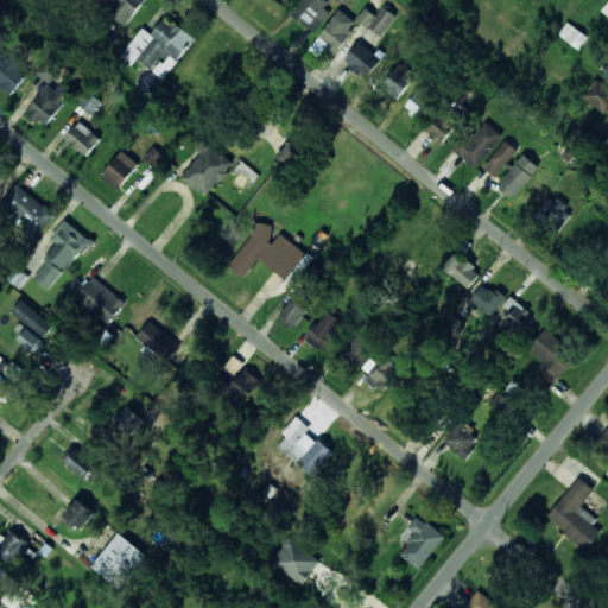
[(131,23),(146,0),(100,0),(131,23)]
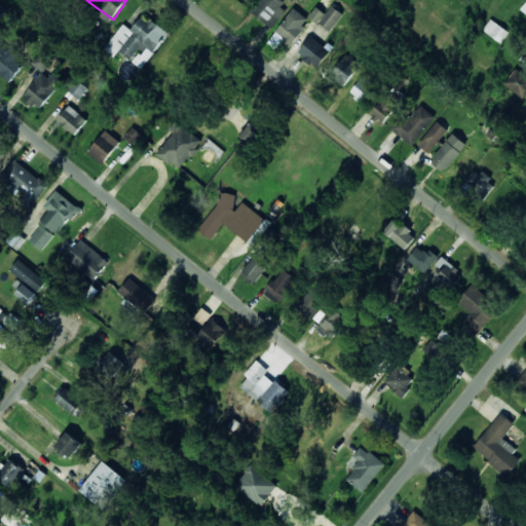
[(279,0),(261,0),(252,13),(272,29),(289,7),(279,0)]
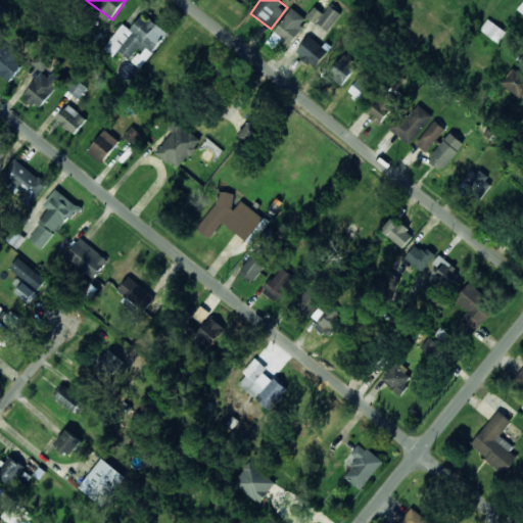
[(315,7),(307,16),(329,32),(341,14),(330,6),(324,14),(315,7)]
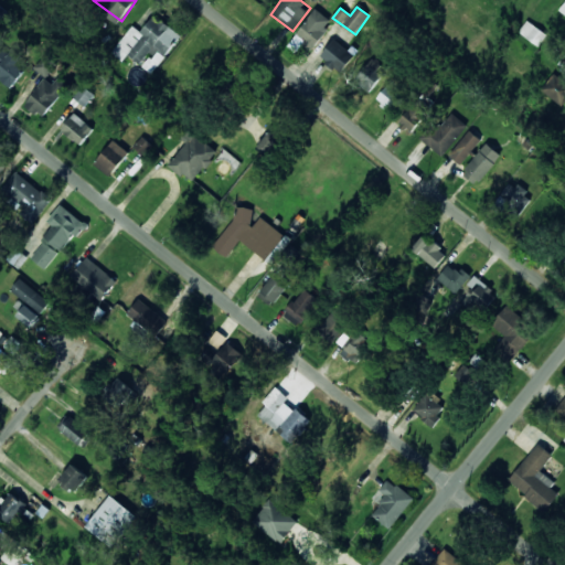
[(296,35),(312,49),(333,22),(317,9),(296,35)]
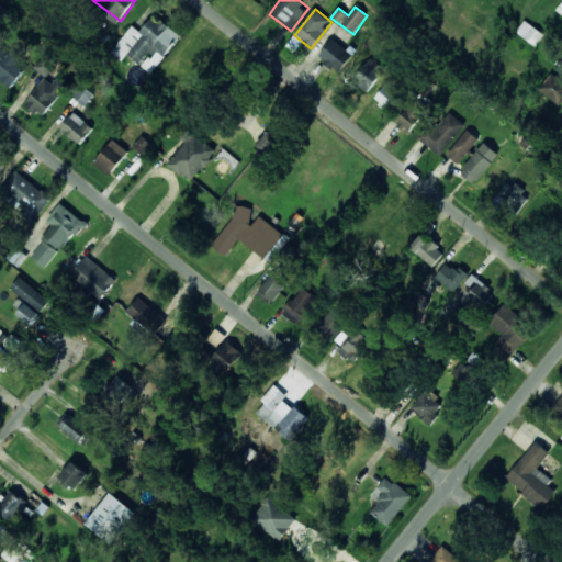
[(180,35),(154,15),(142,32),(132,25),(112,53),(123,60),(127,55),(143,66),(145,63),(155,70),(180,35)]
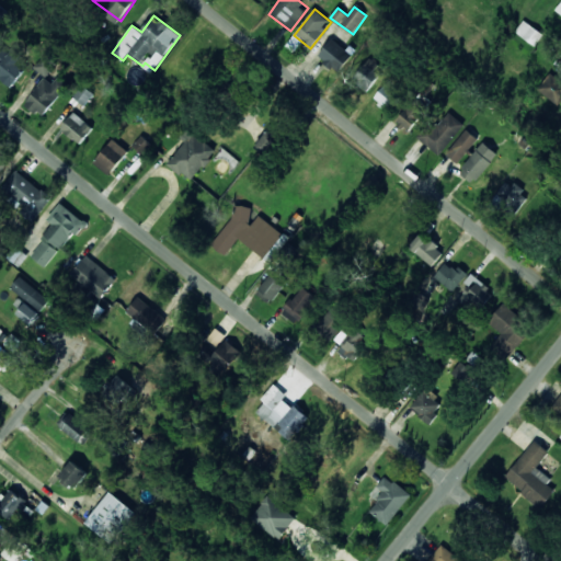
[(544,35),(524,21),(516,32),(535,46),(544,35)]
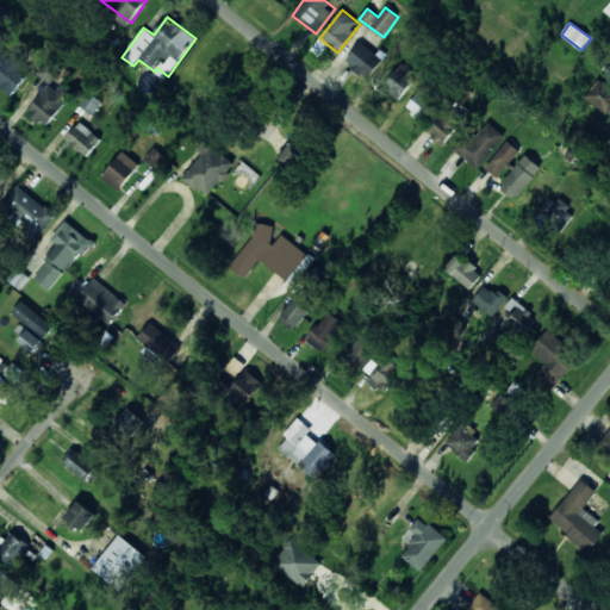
[(346,61),(368,79),(383,60),(361,42),(346,61)]
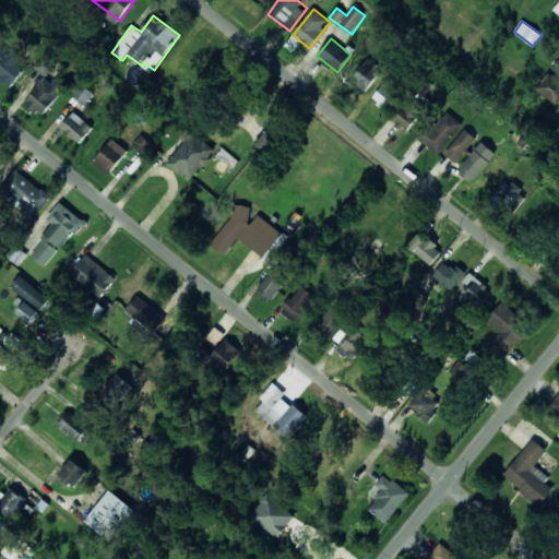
[(0,64),(0,76),(11,86),(25,71),(16,64),(23,57),(14,48),(10,52),(0,44),(0,64)]
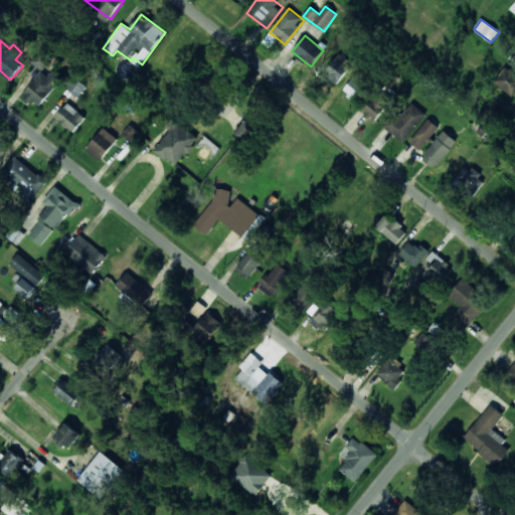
[(42,70),(52,58),(42,50),(32,62),(42,70)]
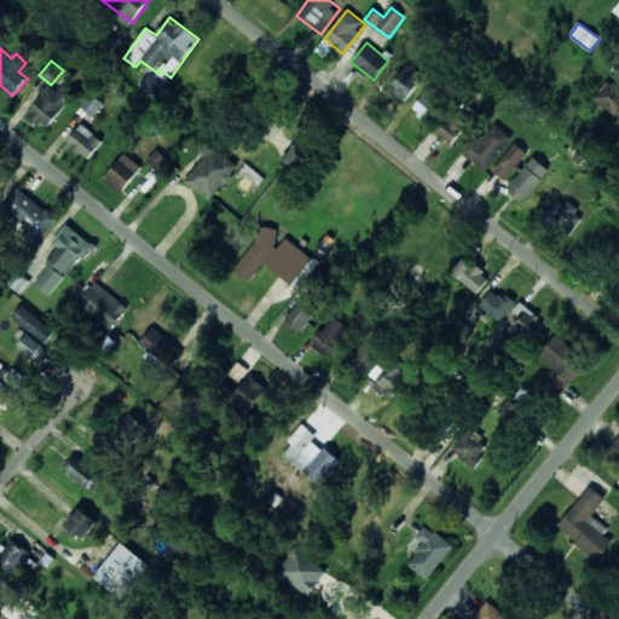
[(404,102),(420,85),(411,77),(417,70),(408,62),(386,86),(404,102)]
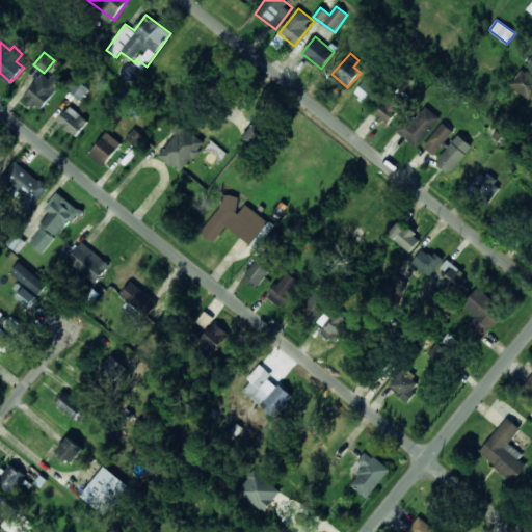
[(51,79),(42,74),(24,99),(43,111),(64,80),(55,73),(51,79)]
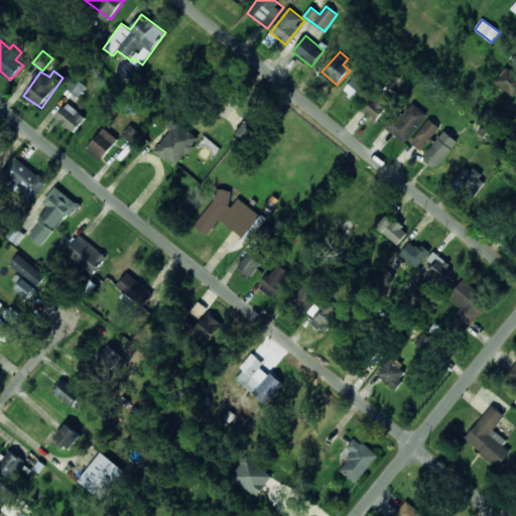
[(512,97),(515,92),(515,78),(511,74),(500,85),(512,97)]
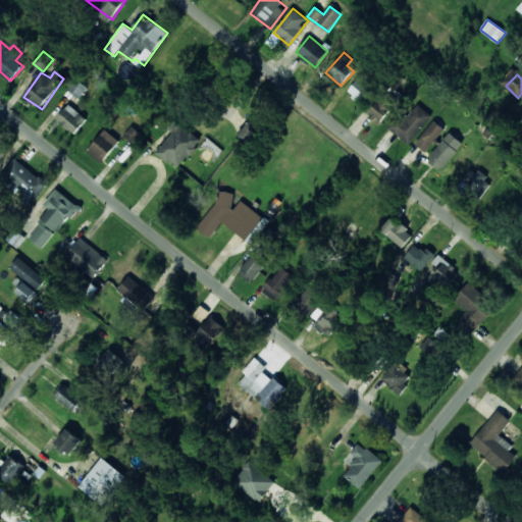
[(348,93),(361,102),(371,89),(358,79),(348,93)]
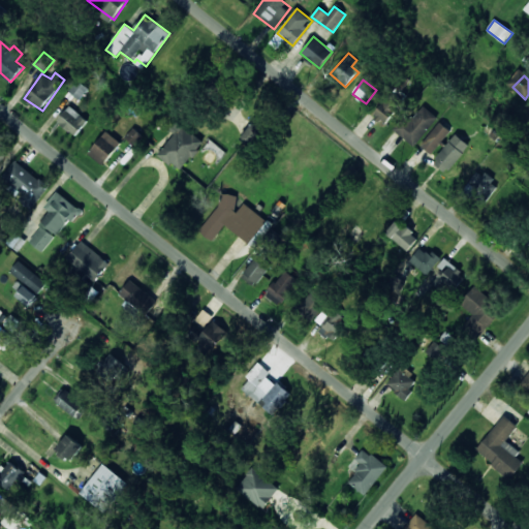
[(69,92),(80,100),(89,89),(79,81),(69,92)]
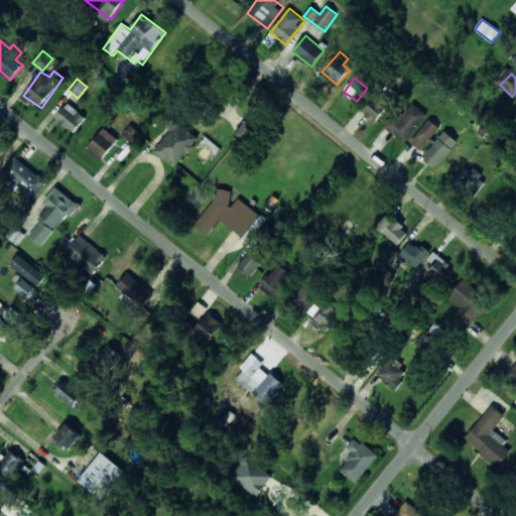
[(378,122),(395,98),(381,89),(364,112),(378,122)]
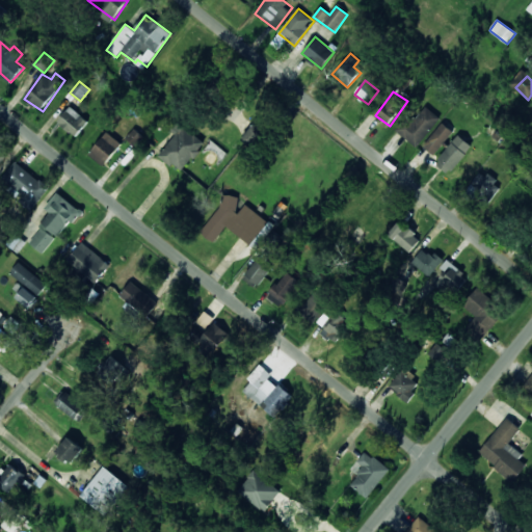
[(57,122),(76,137),(88,122),(71,106),(57,122)]
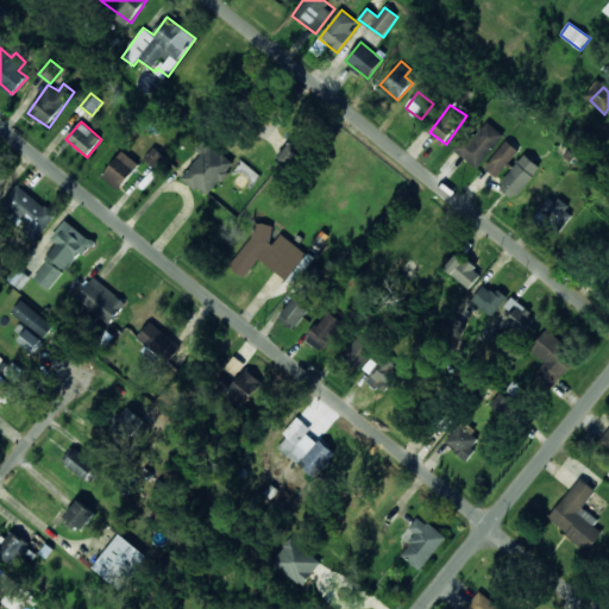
[(453,149),(477,168),(503,135),(487,121),(472,139),(465,135),(453,149)]
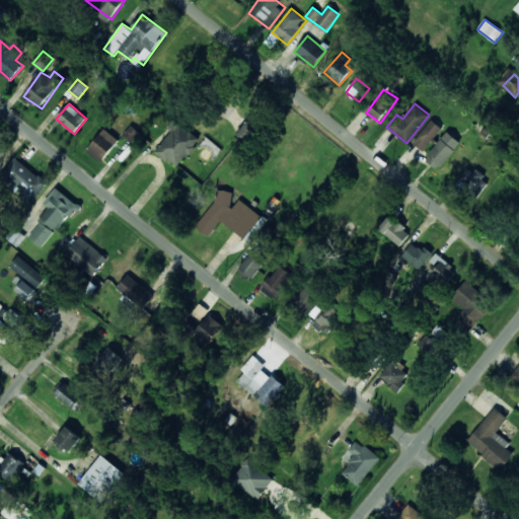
[(200,140),(174,120),(167,128),(171,131),(155,151),(176,168),(200,140)]
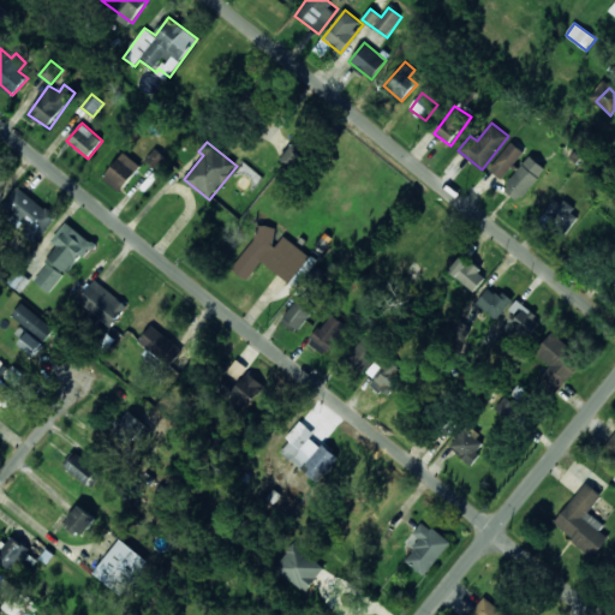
[(291,171),(308,154),(296,143),(280,160),(291,171)]
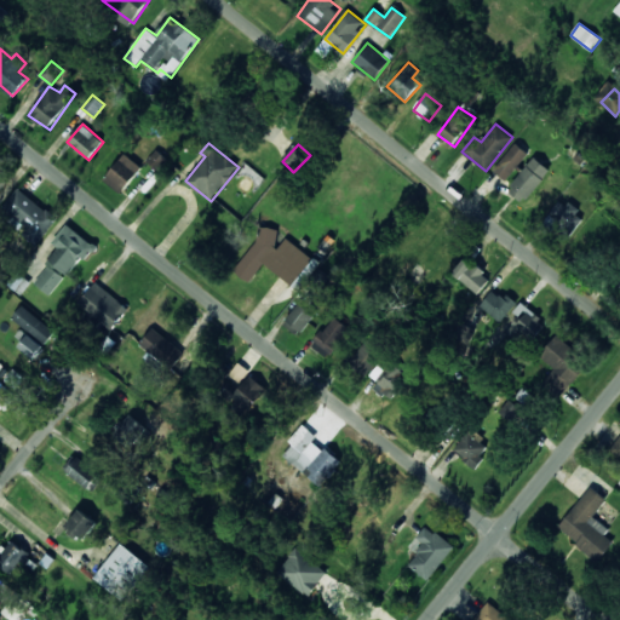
[(506,181),(529,155),(517,144),(493,168),(506,181)]
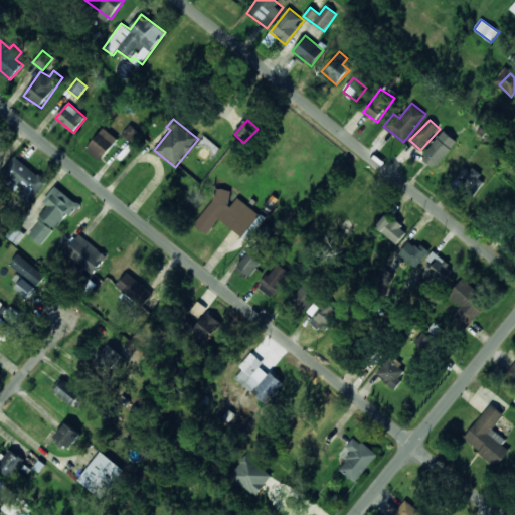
[(131,142),(139,133),(130,125),(122,134),(131,142)]
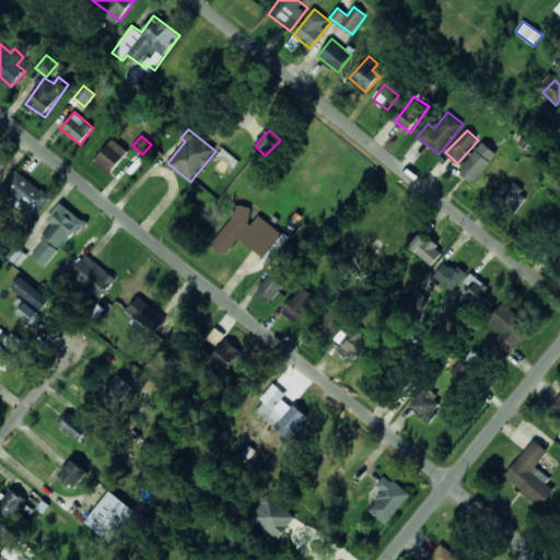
[(108,175),(128,153),(114,139),(94,162),(108,175)]
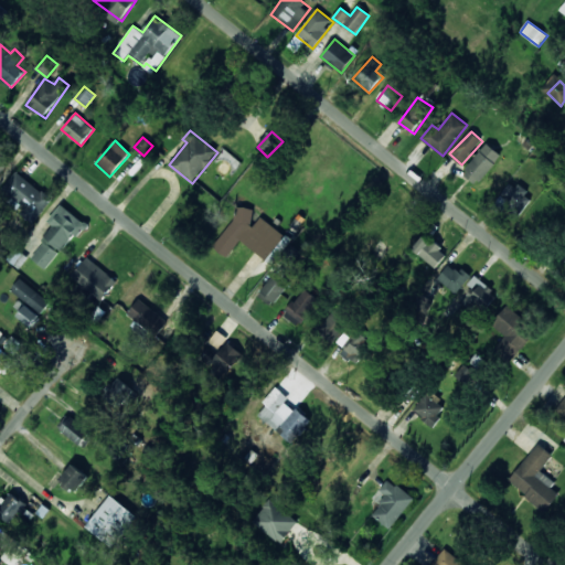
[(501,155),(487,144),(462,174),(478,185),(501,155)]
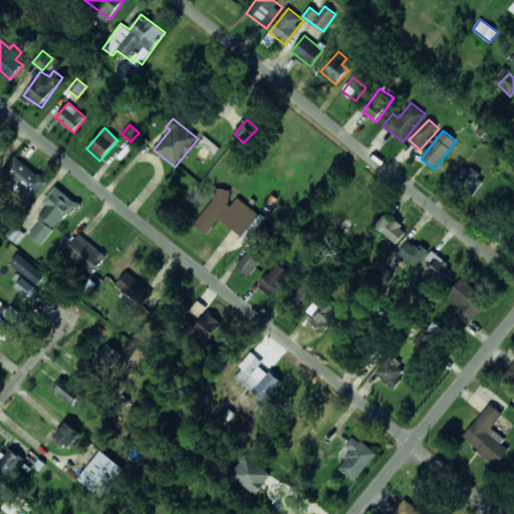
[(18,195),(29,204),(47,182),(15,156),(2,172),(22,190),(18,195)]
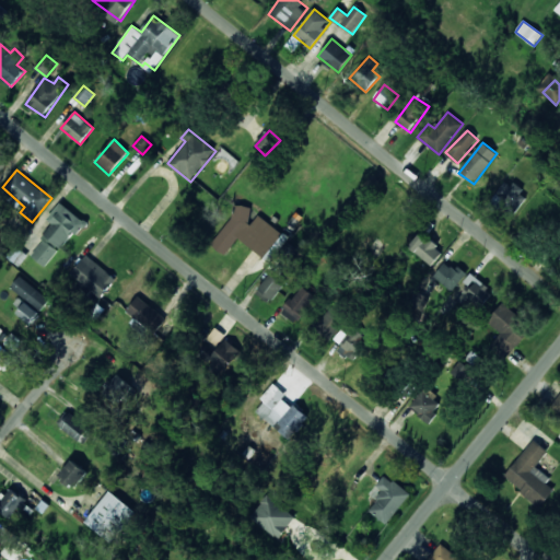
[(517,212),(528,195),(509,181),(497,198),(517,212)]
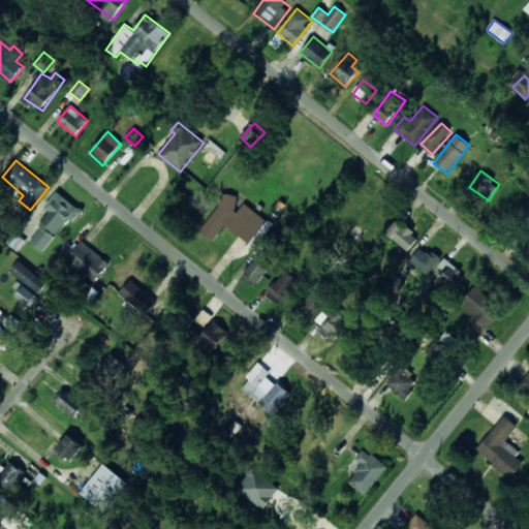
[(44,253),(80,209),(58,191),(44,207),(52,212),(29,241),(44,253)]
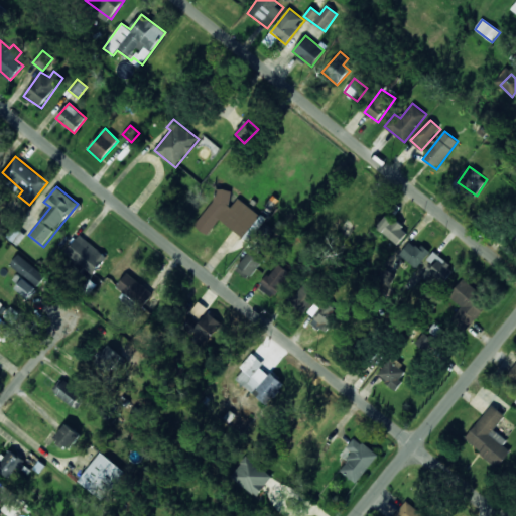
[(219,220),(243,237),(260,215),(235,197),(235,198),(222,188),(195,226),(208,235),(219,220)]
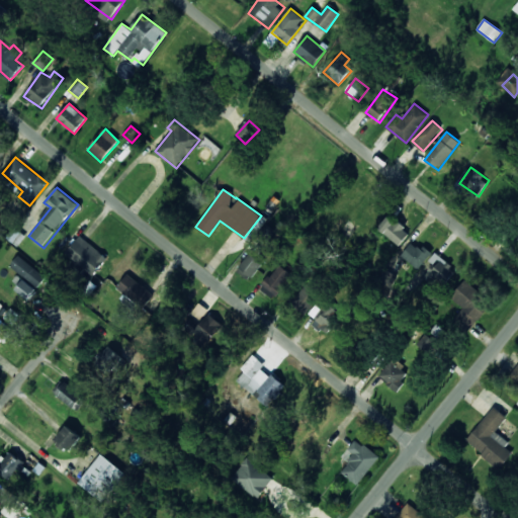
[(378,229),(399,246),(410,233),(389,216),(378,229)]
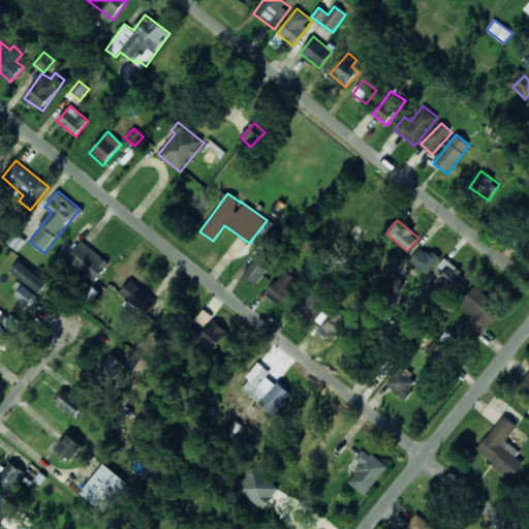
[(67,258),(95,282),(110,265),(83,241),(67,258)]
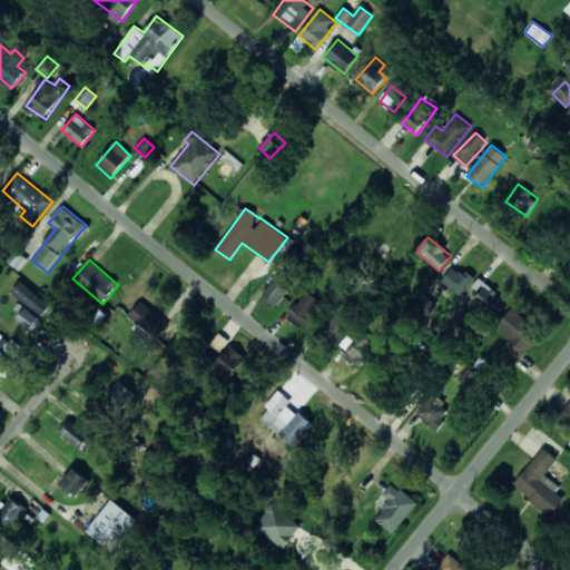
[(477,279),(467,269),(462,274),(454,267),(442,281),(460,296),(477,279)]
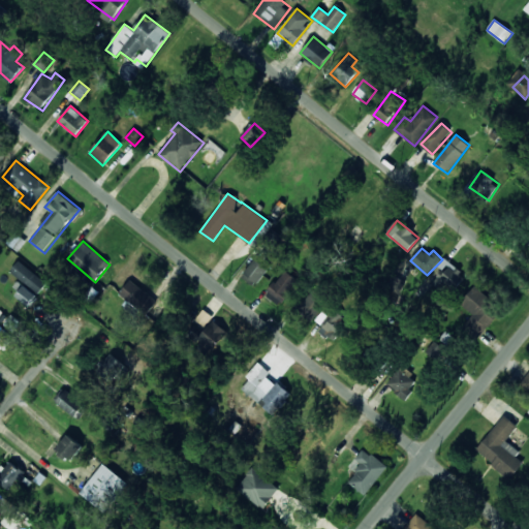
[(269,269),(255,258),(242,277),(255,287),(269,269)]
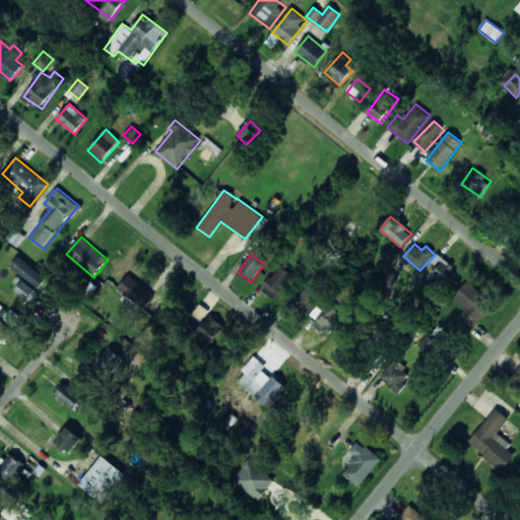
[(431,262),(436,265),(428,275),(445,288),(459,270),(437,254),(431,262)]
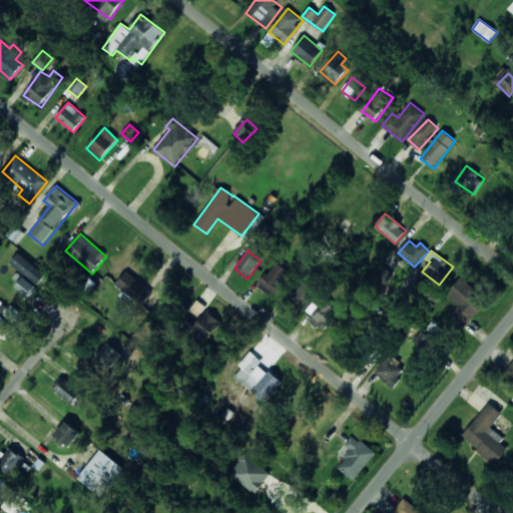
[(10,264),(37,285),(46,275),(18,252),(10,264)]
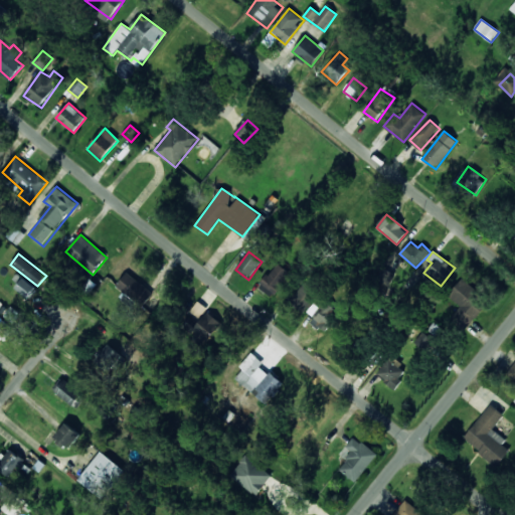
[(291,272),(276,263),(261,289),(275,298),(291,272)]
